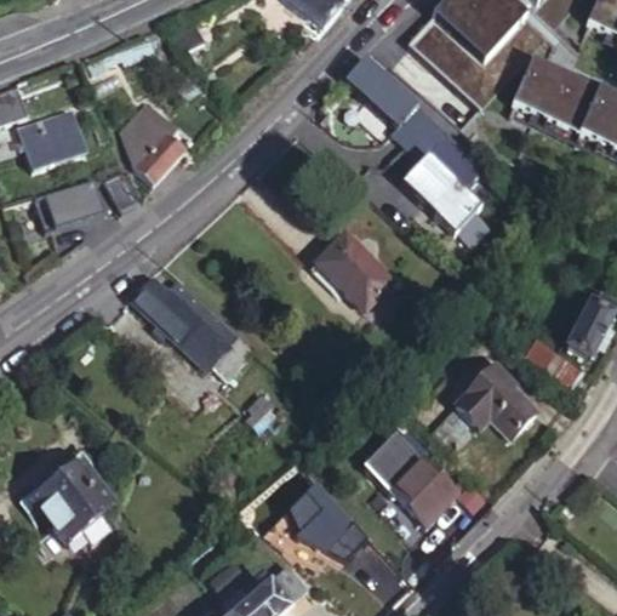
[(285,0),(324,34),(354,0),(285,0)]
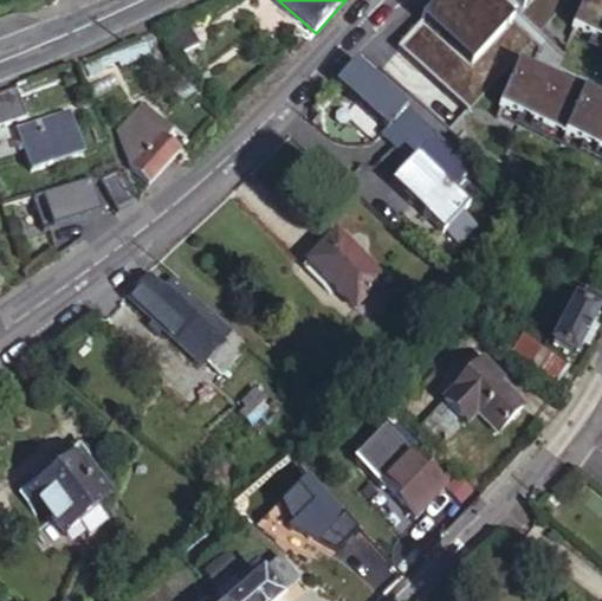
[(434,0),(397,43),(447,88),(513,14),(497,0),(434,0)]
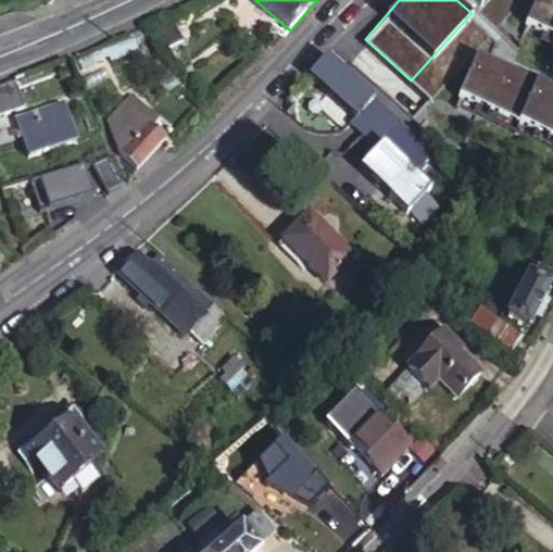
[(484,0),(480,3),(486,9),(493,0),(484,0)]
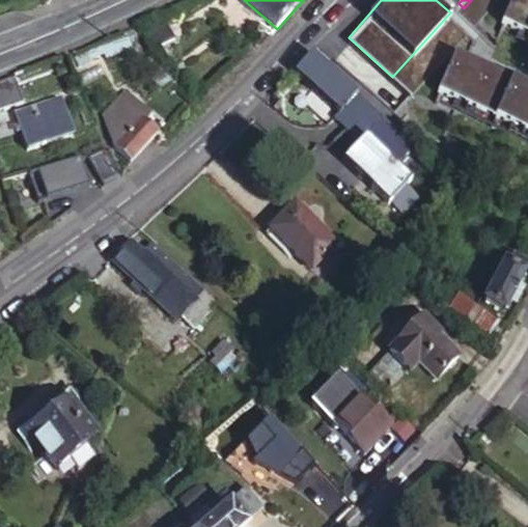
[(513,0),(504,21),(527,32),(527,0),(513,0)]
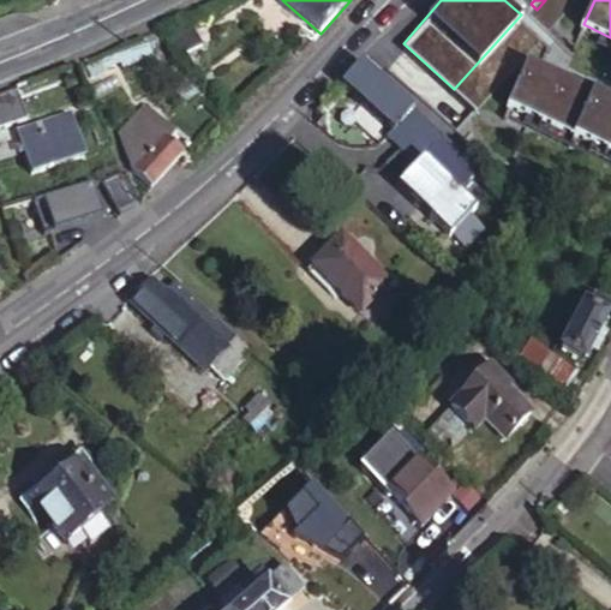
[(183,52),(203,36),(189,19),(166,29),(183,52)]
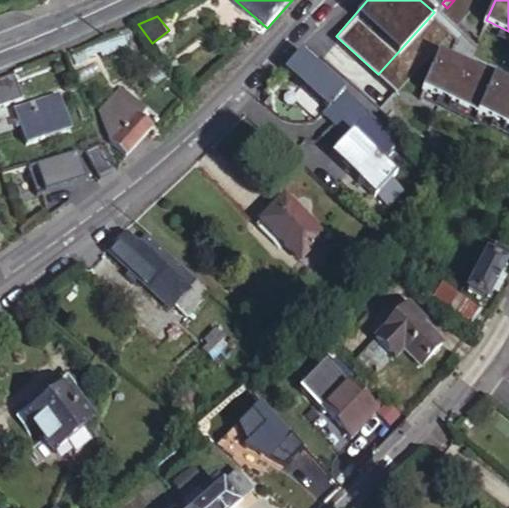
[(130,43),(124,30),(73,50),(77,59),(101,49),(103,54),(130,43)]
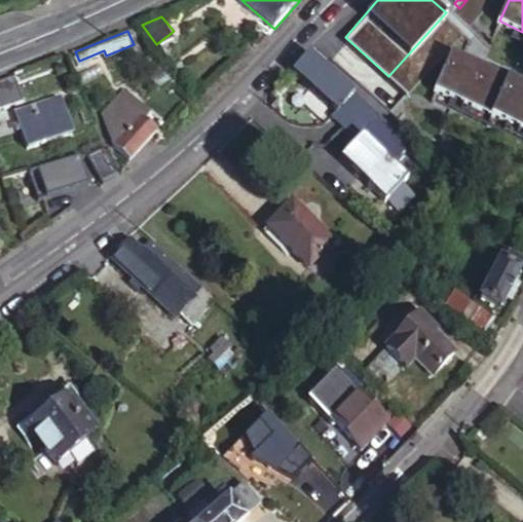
[(310,47),(294,66),(318,87),(334,72),(310,47)]
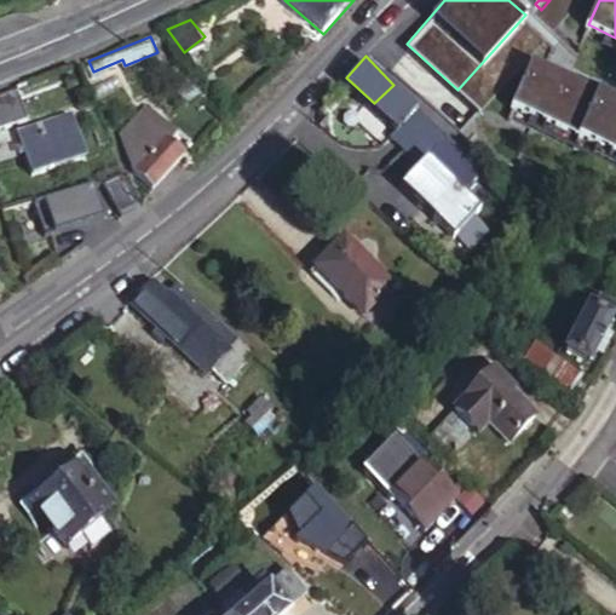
[(514,105),(615,154),(615,107),(534,68),(514,105)]
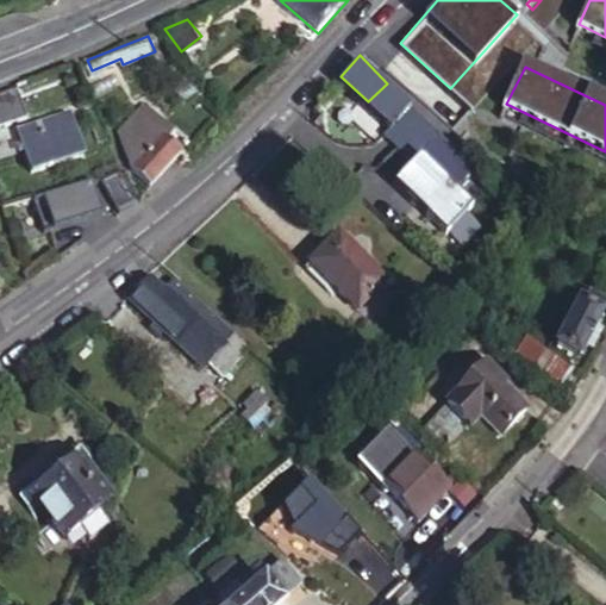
[(205,95),(189,73),(175,82),(185,97),(179,100),(186,111),(205,95)]
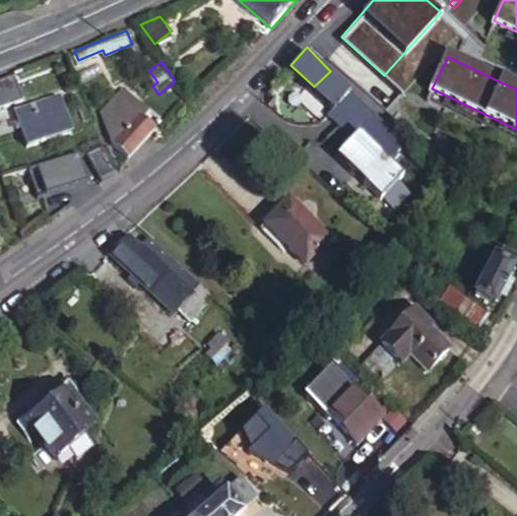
[(330,71),(314,86),(336,108),(351,90),(330,71)]
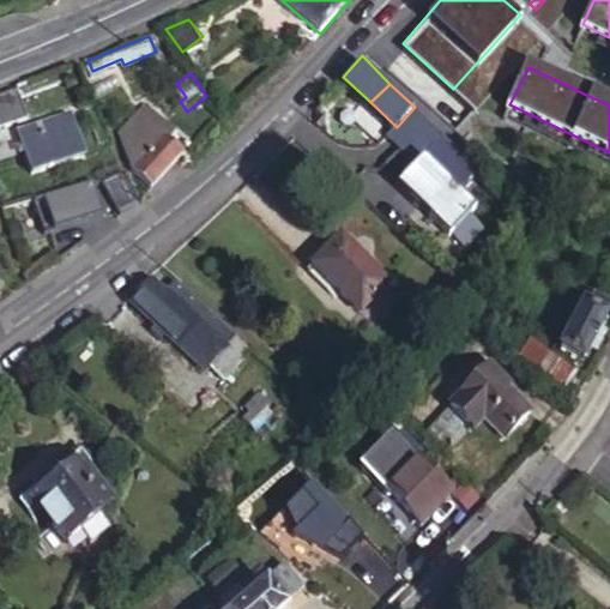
[(151,180),(182,149),(173,138),(180,131),(150,101),(121,130),(132,161),(151,180)]
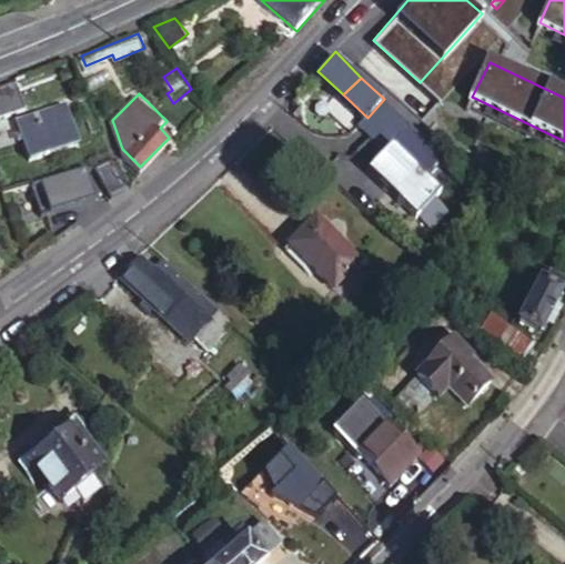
[(407,155),(424,136),(384,99),(367,118),(407,155)]
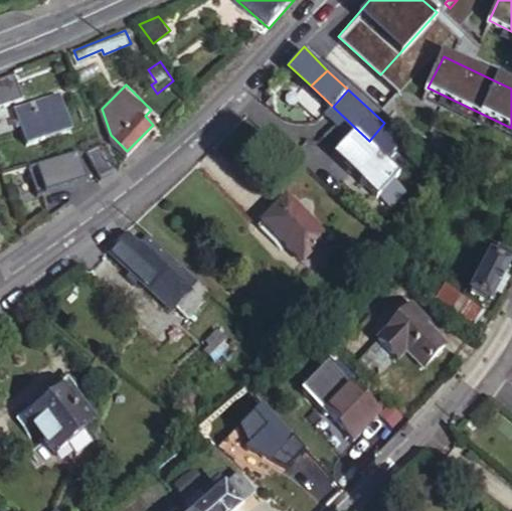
[(70,128),(58,92),(16,105),(27,142),(70,128)]
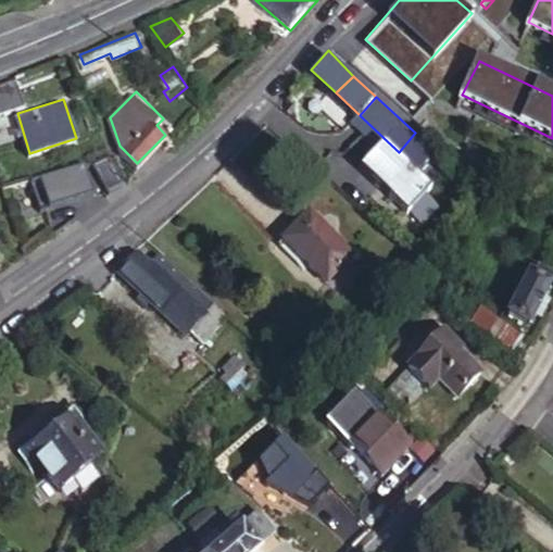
[(469,117),(477,110),(467,103),(462,111),(469,117)]
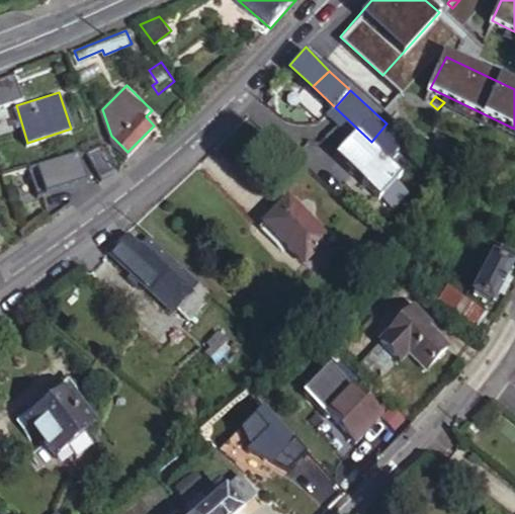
[(305,140),(308,136),(301,129),(297,134),(305,140)]
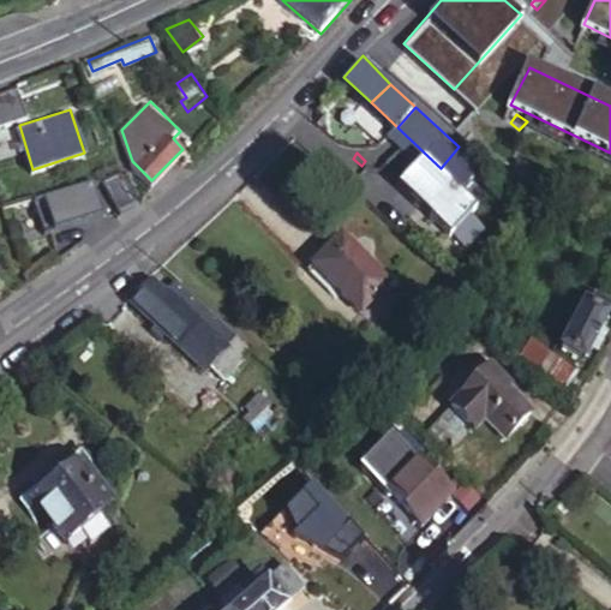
[(376,153),(365,161),(361,166),(388,192),(402,178),(376,153)]
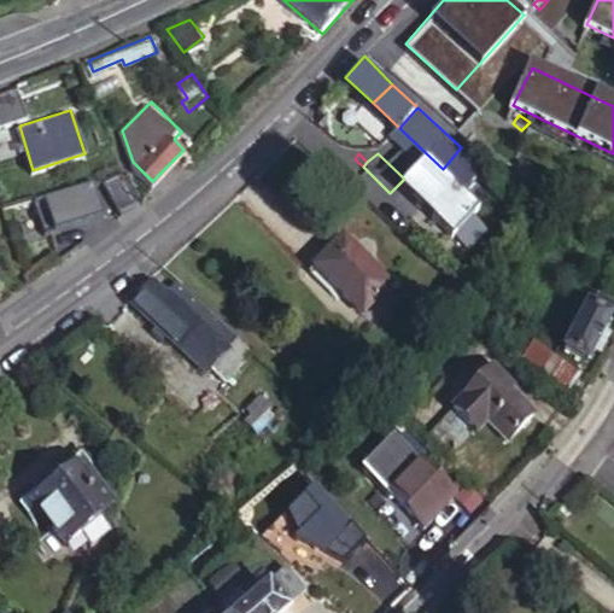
[(141,194),(129,171),(111,180),(127,214),(144,202),(141,194)]
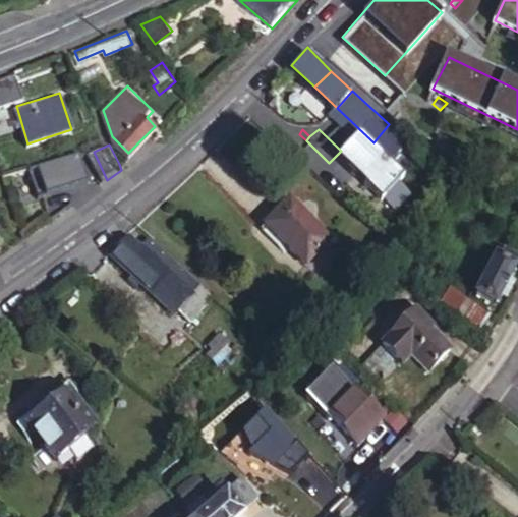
[(23,167),(32,194),(90,177),(81,150),(23,167)]
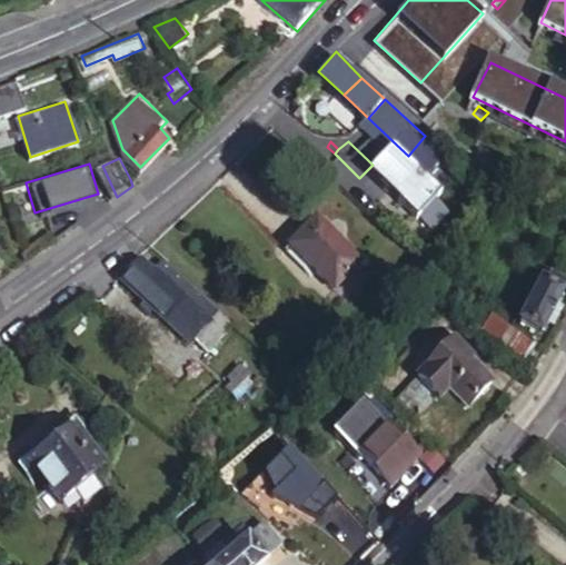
[(315,270),(341,245),(296,199),(269,226),(315,270)]
